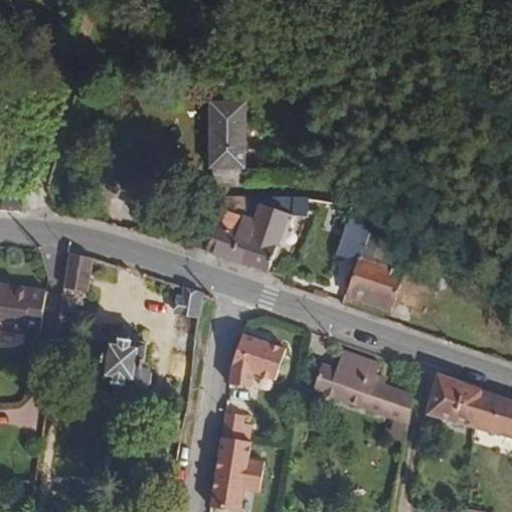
[(242,184),(243,103),(210,102),(209,167),(212,167),(212,183),(242,184)]
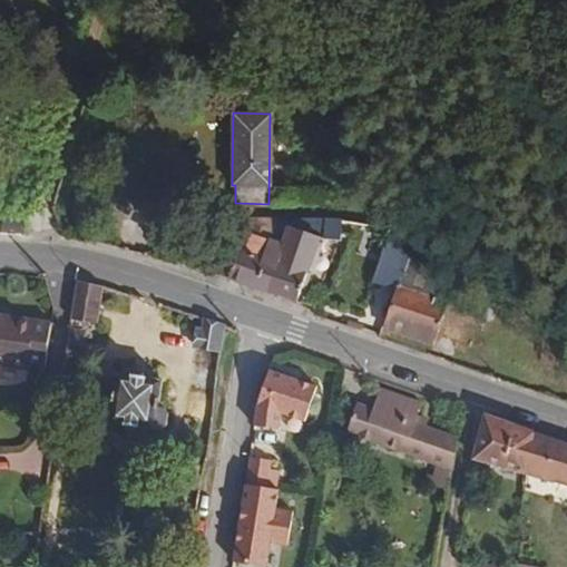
[(295,301),(316,238),(340,240),(341,218),(247,218),(230,270),(227,277),(295,301)]
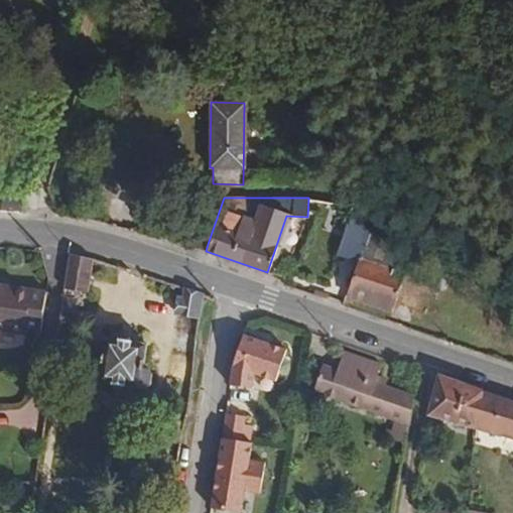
[(358,261),(368,230),(354,209),(338,254),(358,261)]
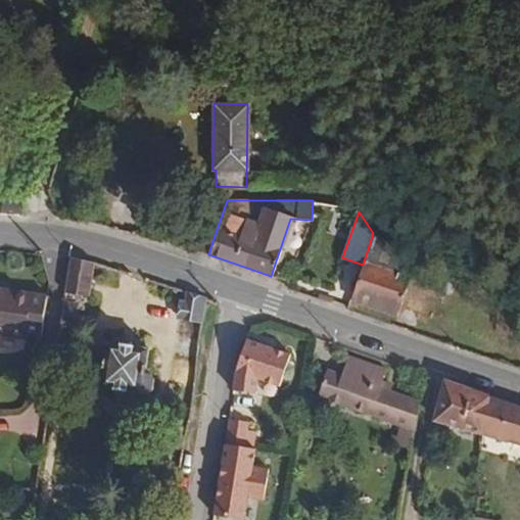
[(396,315),(409,278),(444,291),(450,279),(417,256),(412,250),(411,253),(373,233),(363,265),(350,299),(396,315)]
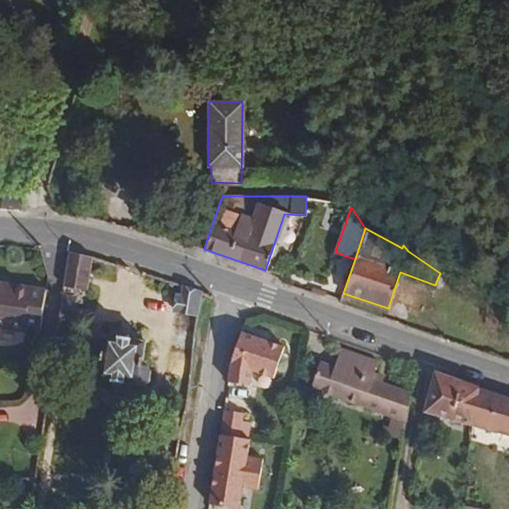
[(204,249),(206,242),(190,238),(188,245),(204,249)]
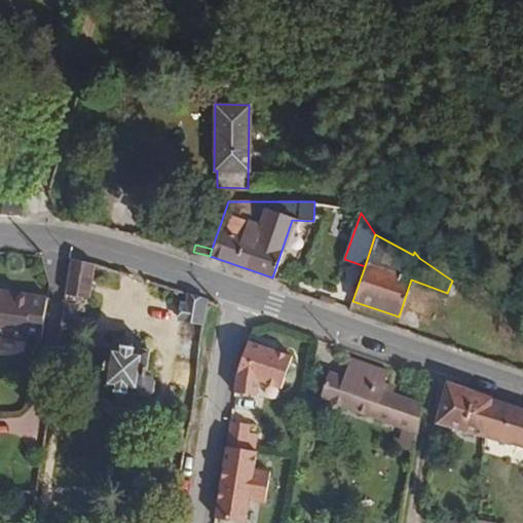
[(91,285),(95,263),(72,257),(66,292),(85,295),(87,283),(91,285)]
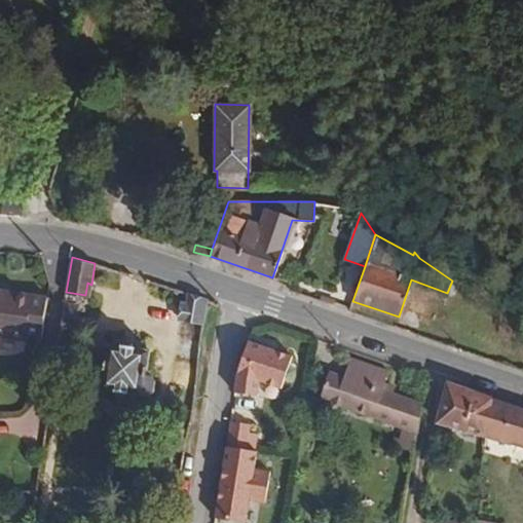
[(39,337),(45,295),(8,290),(8,293),(0,292),(0,336),(23,339),(24,334),(39,337)]
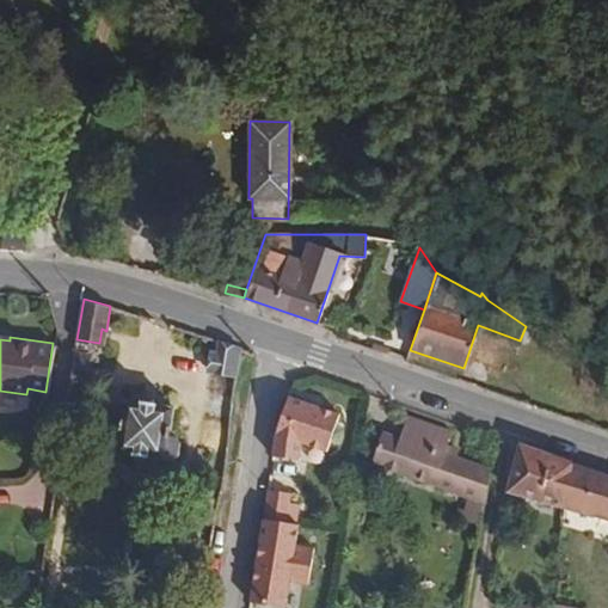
[(235,373),(240,348),(217,339),(215,351),(210,350),(208,369),(235,373)]
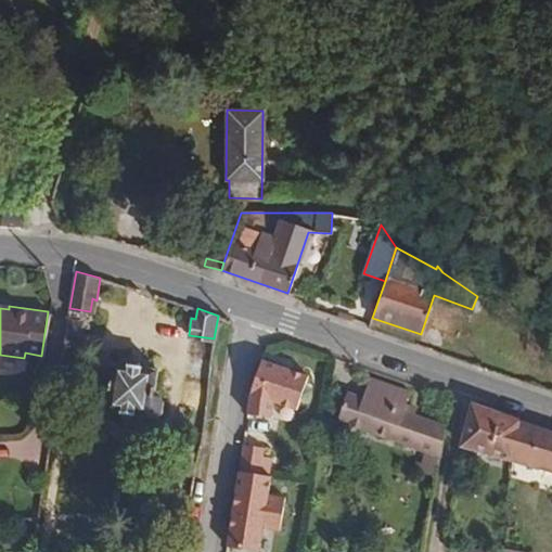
[(81,319),(68,316),(64,342),(76,344),(81,319)]
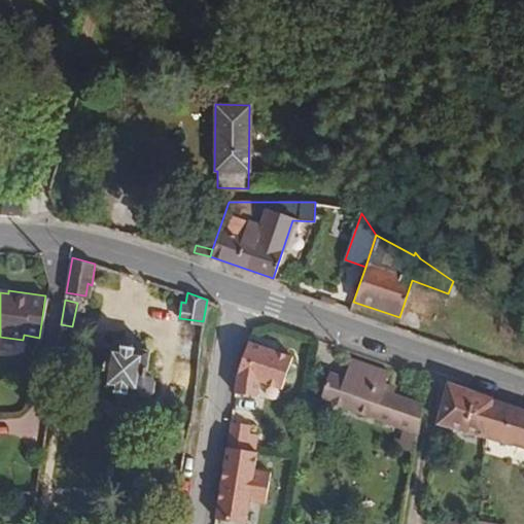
[(146,373),(149,349),(143,347),(144,340),(112,336),(111,343),(105,343),(99,389),(147,395),(152,390),(153,378),(146,373)]
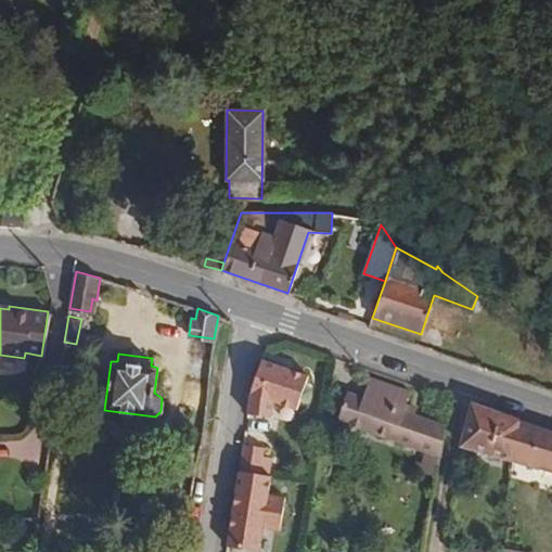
[(307,373),(260,358),(249,393),(246,413),(269,416),(272,398),(296,407),(307,373)]
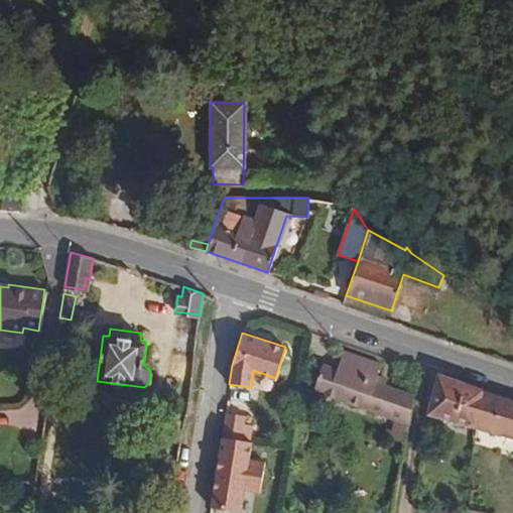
[(382,385),(373,382),(375,375),(380,360),(344,348),(337,370),(319,364),(311,388),(391,415),(390,435),(404,439),(410,394),(382,385)]
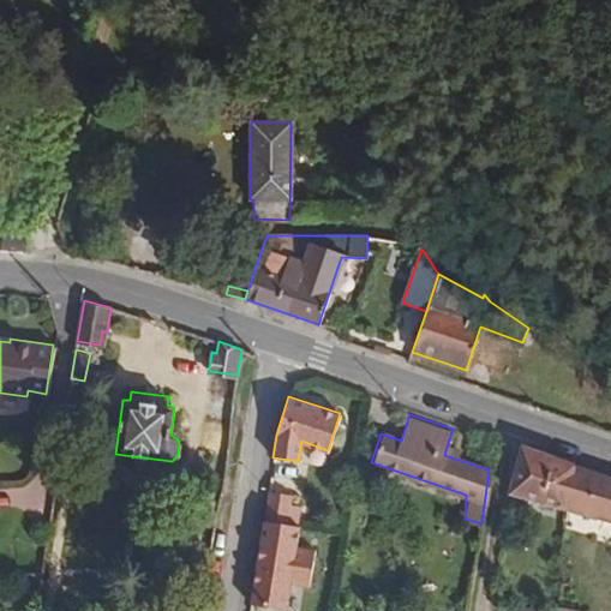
[(575,463),(570,462),(521,445),(509,491),(564,508),(567,495),(575,463)]
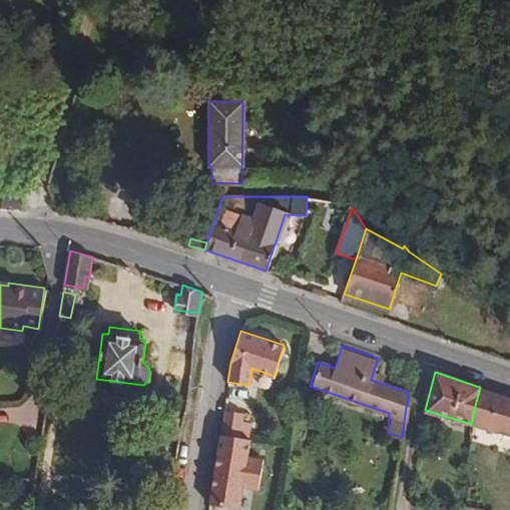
[(380,383),(383,376),(373,373),(371,380),(380,383)]
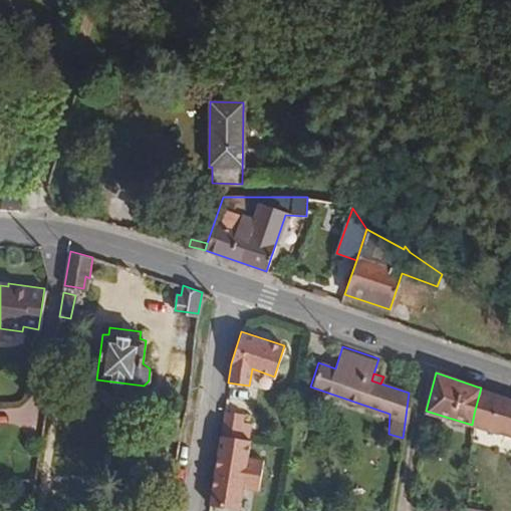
[(510,398),(481,388),(474,414),(478,415),(476,426),(501,433),(510,436),(510,398)]
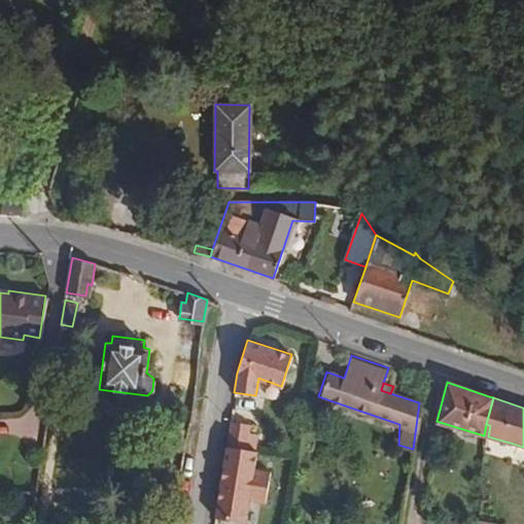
[(230,421),(225,447),(245,450),(249,424),(230,421)]
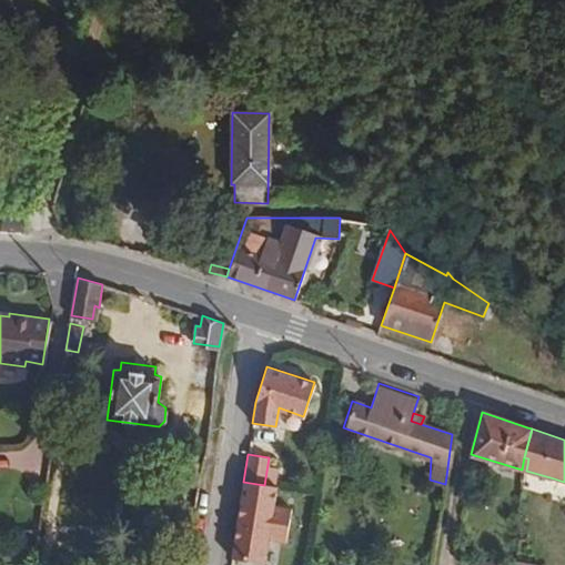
[(272,506),(275,486),(264,485),(243,482),(231,558),(263,564),(266,538),(284,542),(290,508),(272,506)]
